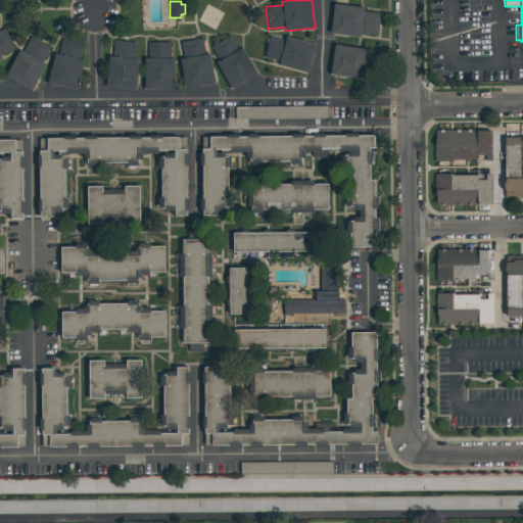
[(333,4),(364,7),(363,11),(380,13),(377,35),(361,33),(361,37),(330,34),(333,4)]
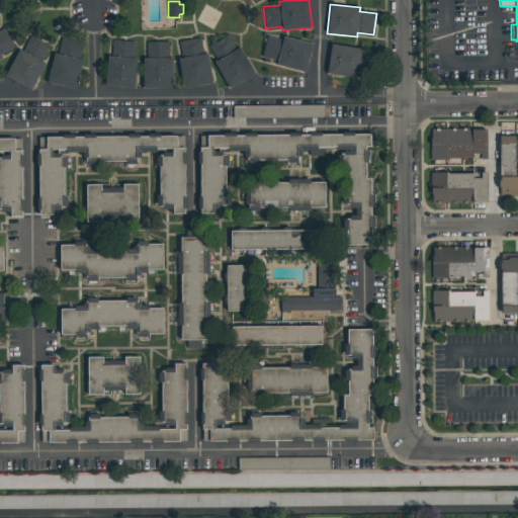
[(0,29),(4,27),(14,48),(0,56),(2,59),(0,60),(0,29)]
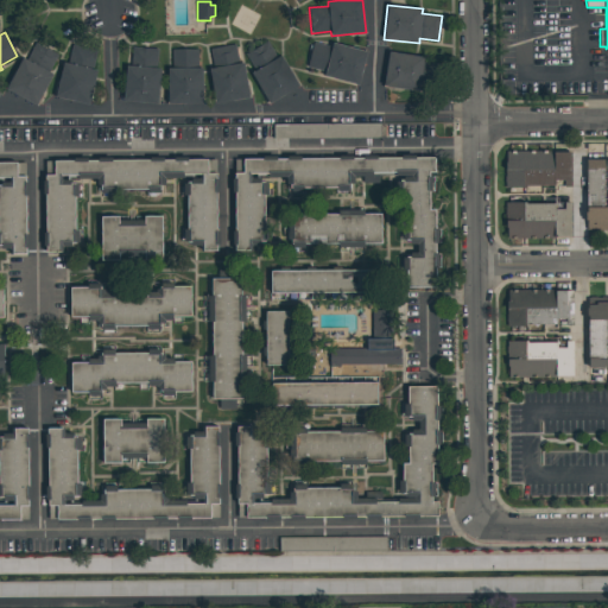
[(245,54),(267,40),(277,57),(280,55),(299,86),(270,103),(251,74),(255,71),(245,54)]
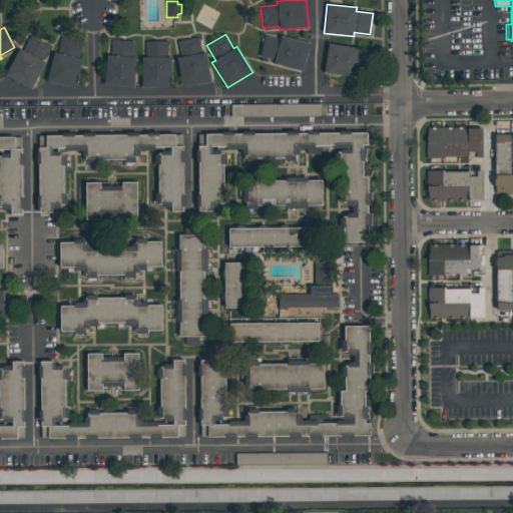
[(259,56),(265,35),(280,39),(281,36),(310,43),(303,72),(274,64),(275,60),(259,56)]
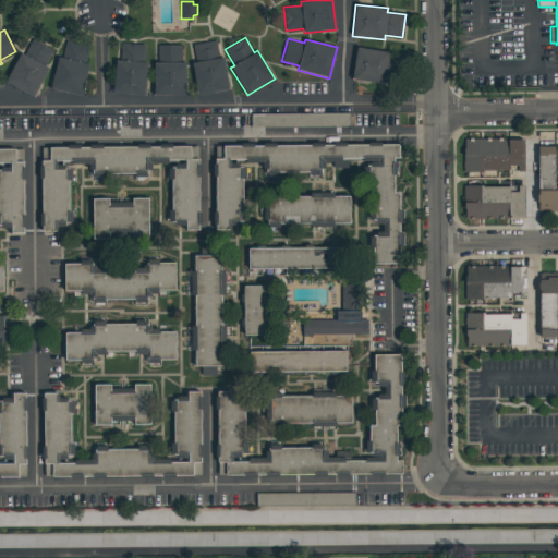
[(21,52),(24,55),(32,39),(53,50),(45,67),(48,68),(33,97),(5,82),(21,52)]
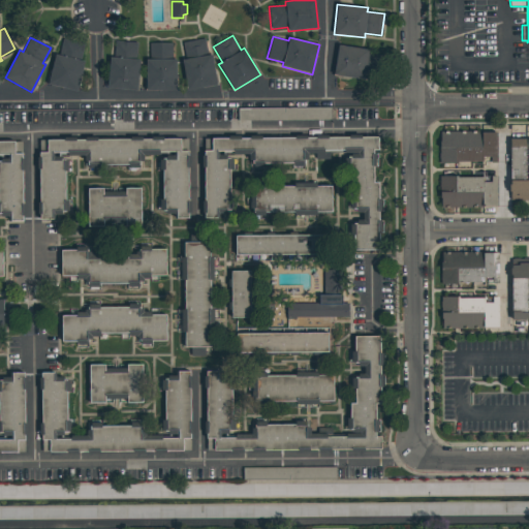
[(55,54),(59,55),(62,38),(85,44),(81,60),(85,61),(76,91),(48,84),(55,54)]
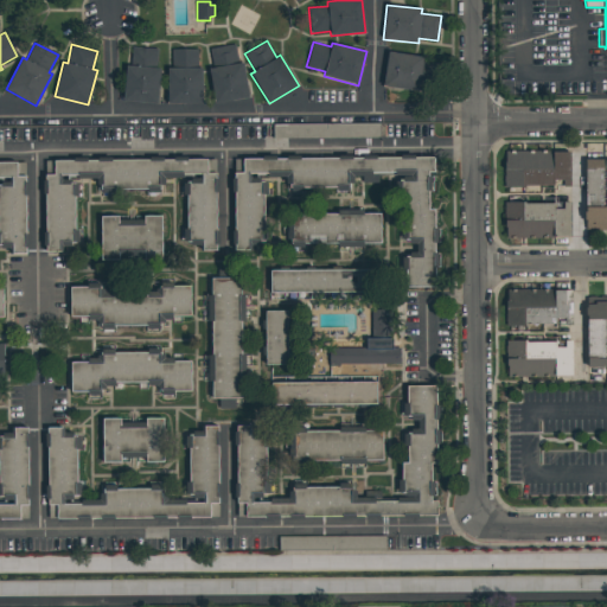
[(210,49),(235,44),(238,63),(243,62),(249,97),(215,103),(209,69),(212,68),(210,49)]
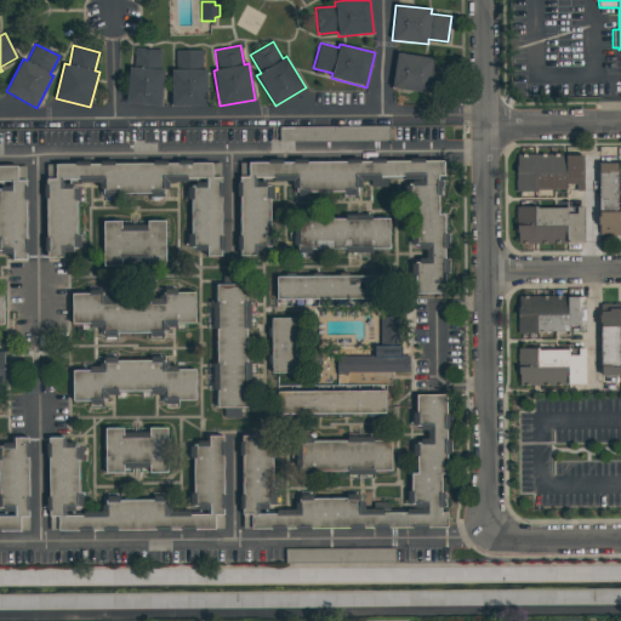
[(135,47),(161,50),(160,69),(164,69),(161,106),(126,103),(129,67),(134,67),(135,47)]
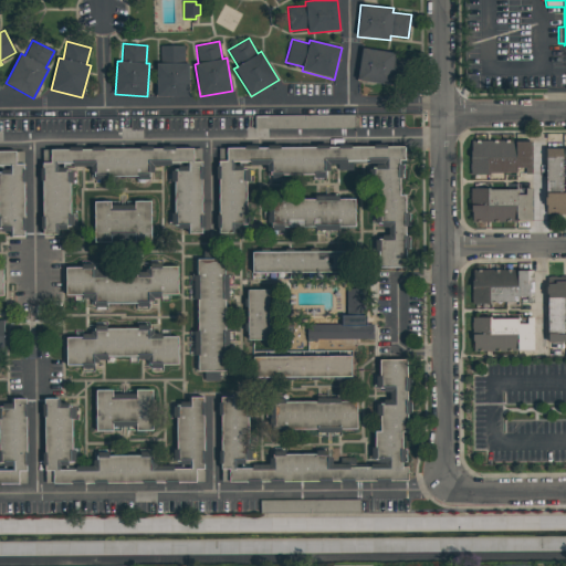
[(160,45),(185,45),(185,63),(189,63),(189,96),(156,96),(156,63),(160,63),(160,45)]
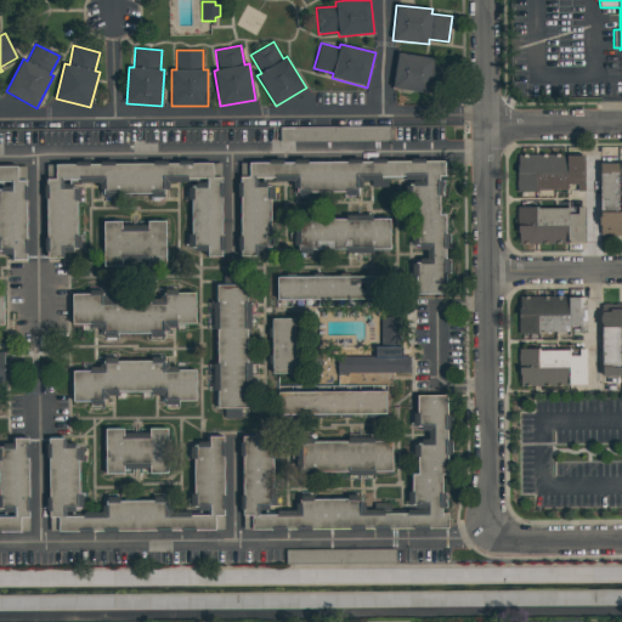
[(399,52),(434,58),(433,62),(450,64),(446,91),(428,89),(428,92),(393,88),(399,52)]
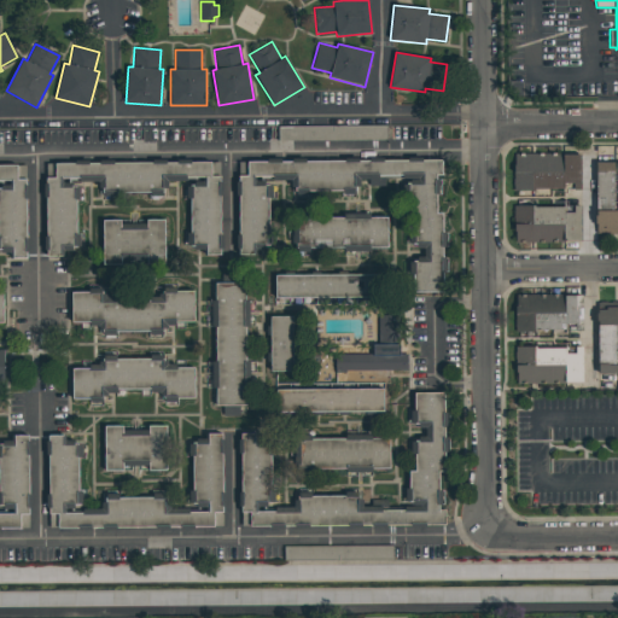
[(278,127),(388,126),(388,140),(278,141),(278,127)]
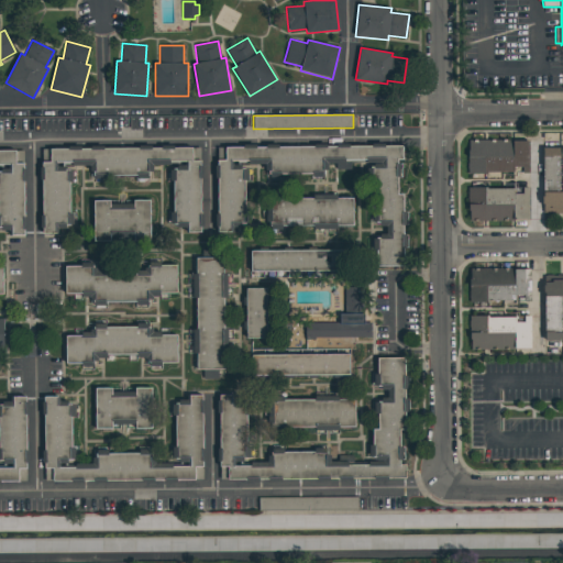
[(529,173),(522,173),(522,167),(514,167),(514,172),(485,172),(485,174),(467,174),(467,151),(468,151),(468,140),(512,140),(512,141),(529,141),(529,173)]
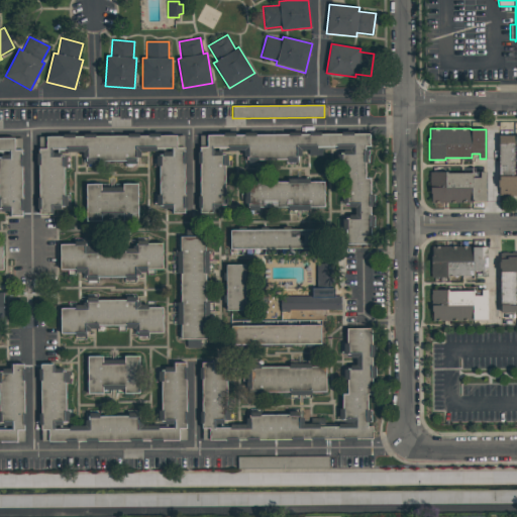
[(199,147),(207,146),(207,135),(223,134),(223,133),(235,133),(235,134),(243,134),(243,133),(256,133),(256,134),(288,134),(288,132),(300,132),(300,134),(307,134),(307,132),(321,132),(321,134),(336,133),(336,131),(353,131),(353,133),(370,133),(370,146),(365,146),(365,150),(367,150),(367,163),(365,163),(366,178),(370,178),(371,194),(372,194),(373,207),(370,207),(371,215),(373,215),(373,227),(371,227),(371,243),(345,244),(345,229),(342,229),(342,219),(345,219),(345,218),(348,218),(348,215),(354,214),(354,208),(348,208),(348,203),(342,203),(342,193),(345,193),(344,179),(340,179),(340,166),(335,166),(335,154),(339,154),(339,152),(343,152),(343,150),(349,150),(349,149),(335,149),(335,148),(322,148),(322,156),(308,156),(308,150),(301,150),(301,156),(298,156),(298,160),(297,160),(297,163),(287,163),(287,160),(257,160),(257,163),(247,164),(247,161),(246,161),(246,157),(243,157),(243,150),(228,150),(228,147),(213,147),(213,151),(220,150),(220,153),(224,153),(224,154),(227,154),(227,166),(225,166),(225,194),(228,194),(228,205),(225,205),(225,206),(221,206),(221,208),(213,208),(214,213),(200,213),(199,208),(198,208),(197,196),(200,196),(199,164),(197,164),(197,151),(199,151),(199,147)]
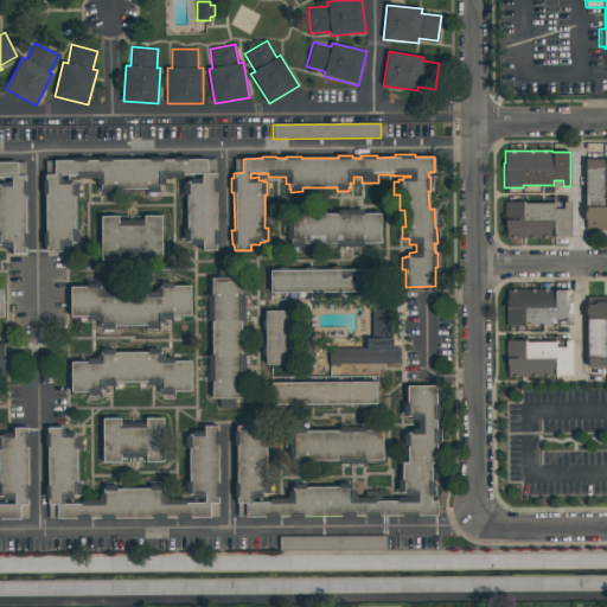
[(216,173),(216,179),(219,178),(219,192),(216,192),(217,230),(219,230),(219,244),(217,244),(217,250),(200,251),(200,246),(191,246),(191,241),(184,241),(184,229),(187,229),(186,195),(183,195),(183,183),(186,183),(186,181),(191,181),(191,178),(199,178),(199,174),(183,174),(183,178),(165,178),(165,185),(160,185),(160,189),(159,189),(159,192),(148,192),(148,189),(114,190),(114,193),(102,193),(102,190),(101,190),(101,185),(97,185),(97,178),(78,179),(78,176),(62,176),(62,180),(71,180),(71,183),(75,183),(75,184),(78,184),(78,196),(75,196),(75,230),(78,230),(80,242),(75,242),(75,243),(70,243),(71,246),(63,246),(63,251),(45,251),(45,246),(43,246),(43,232),(45,232),(45,193),(43,193),(43,180),(45,180),(45,174),(53,174),(53,160),(74,160),(74,158),(87,158),(87,160),(98,160),(98,158),(112,158),(112,160),(149,159),(149,158),(163,158),(163,159),(174,159),(174,158),(187,157),(187,159),(208,159),(208,173),(216,173)]
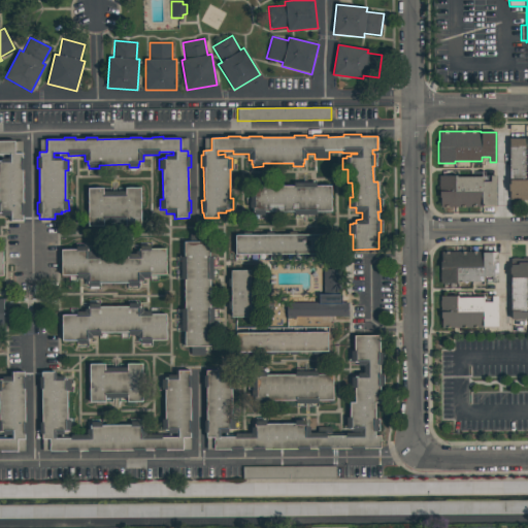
[(508,138),(526,138),(526,139),(527,139),(527,199),(509,200),(508,138)]
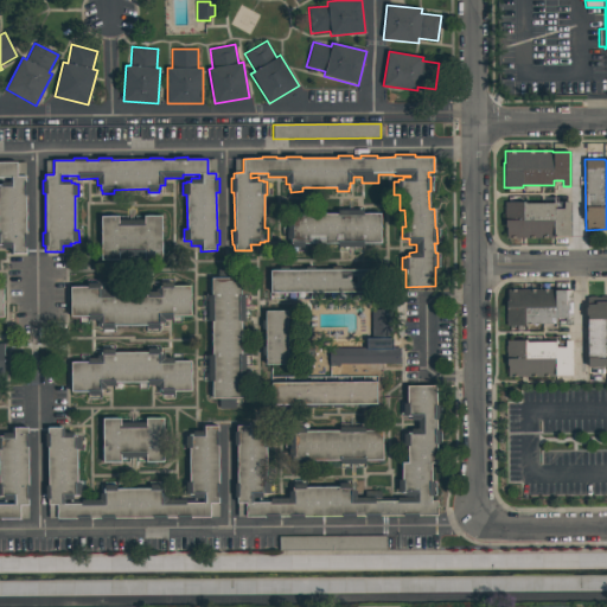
[(0,161),(17,161),(17,176),(26,176),(26,181),(27,181),(29,196),(26,196),(26,234),(29,234),(29,248),(26,248),(26,254),(10,254),(10,248),(1,248),(1,246),(0,246),(0,185),(1,185),(1,181),(10,181),(10,177),(0,177),(0,161)]
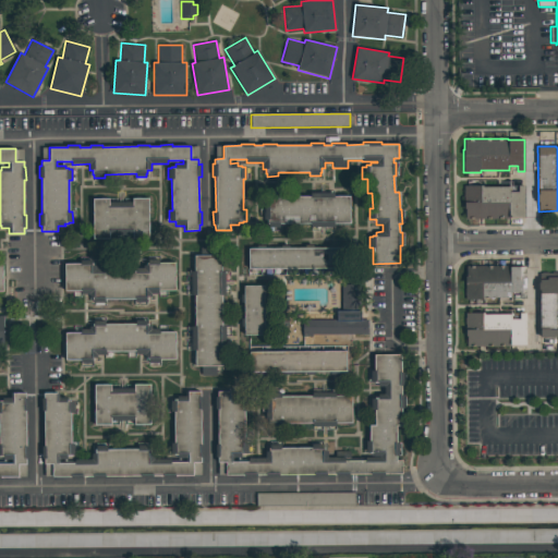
[(524,185),(524,218),(509,218),(465,219),(465,209),(464,209),(463,185),(483,185),(483,187),(510,187),(510,192),(518,192),(518,185),(524,185)]
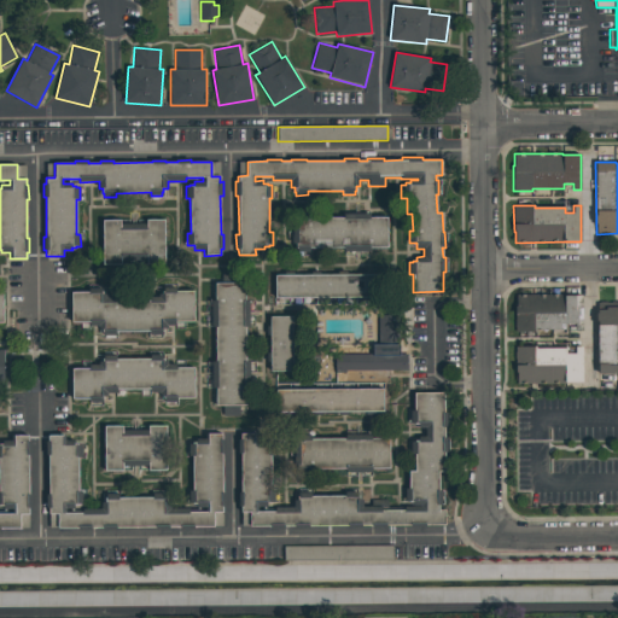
[(296,215),(309,214),(309,219),(343,217),(343,214),(369,214),(369,217),(388,216),(388,248),(371,248),(371,251),(344,251),(344,248),(309,249),(309,251),(297,252),(297,249),(296,249),(296,244),(291,244),(291,222),(296,222),(296,215)]
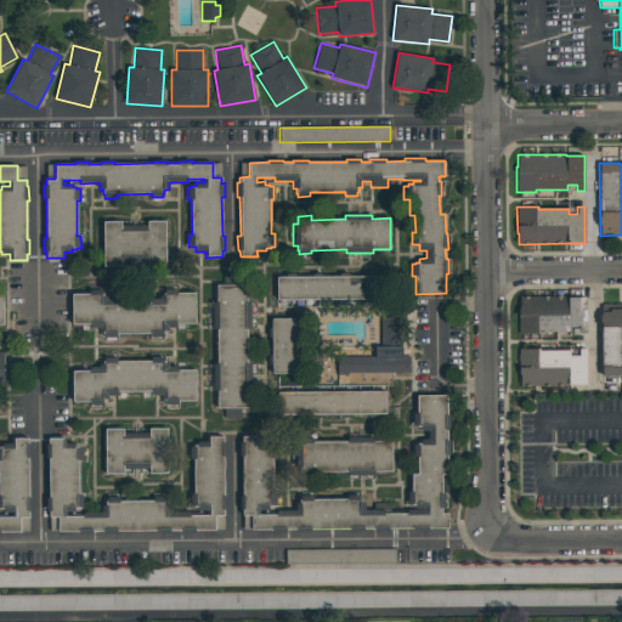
[(165,221),(167,266),(147,266),(147,261),(122,261),(122,266),(103,266),(103,221),(122,221),(122,225),(147,225),(147,221),(165,221)]
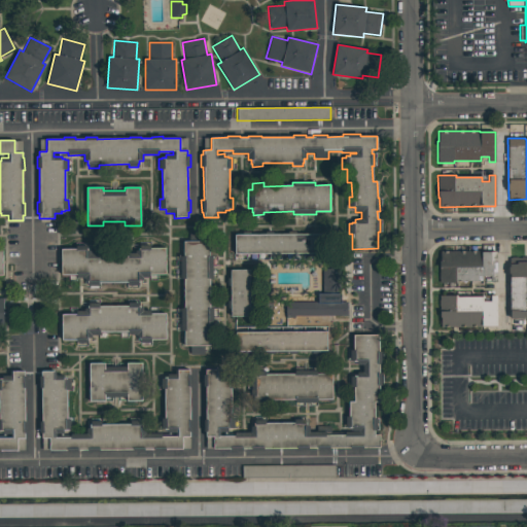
[(327,253),(235,254),(234,235),(327,234),(327,253)]
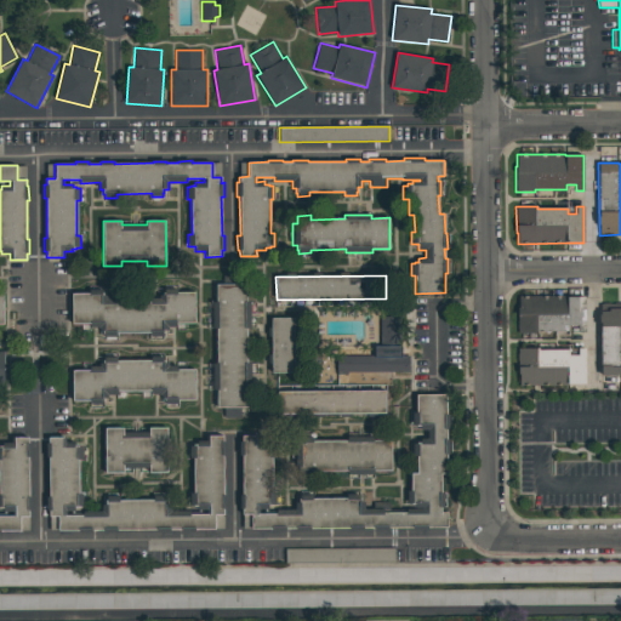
[(216,285),(246,284),(246,302),(250,302),(250,329),(248,329),(248,363),(251,363),(251,387),(248,387),(248,408),(240,408),(240,417),(223,417),(223,408),(216,408),(216,389),(214,389),(214,363),(216,363),(216,329),(212,329),(212,302),(216,302),(216,285)]
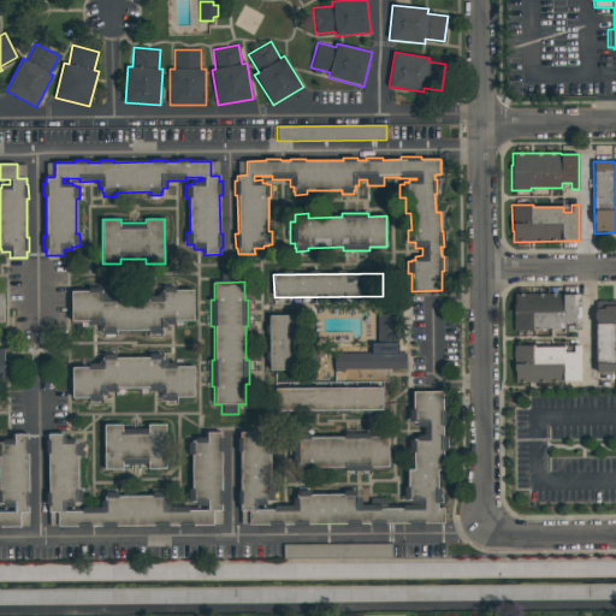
[(194,290),(194,320),(175,320),(175,324),(166,325),(166,327),(163,327),(163,333),(149,333),(149,330),(116,331),(116,335),(104,335),(104,329),(98,329),(98,325),(89,325),(89,321),(71,321),(71,291),(89,291),(89,294),(106,292),(106,296),(114,296),(114,300),(150,300),(150,296),(158,296),(158,292),(176,292),(176,290),(194,290)]
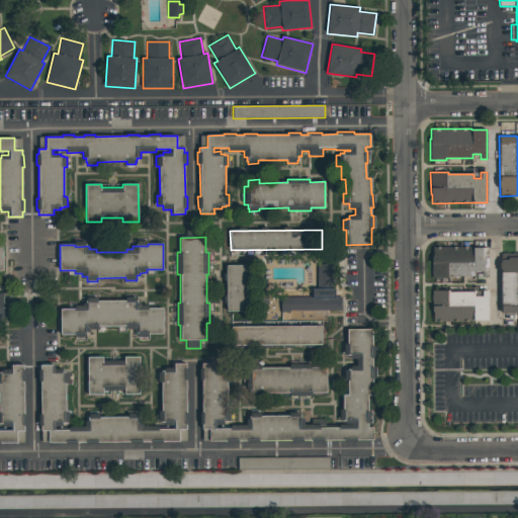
[(488,248),(488,277),(482,277),(482,271),(475,272),(475,276),(449,276),(449,277),(446,277),(446,282),(441,282),(441,278),(432,278),(432,247),(472,246),(472,248),(488,248)]
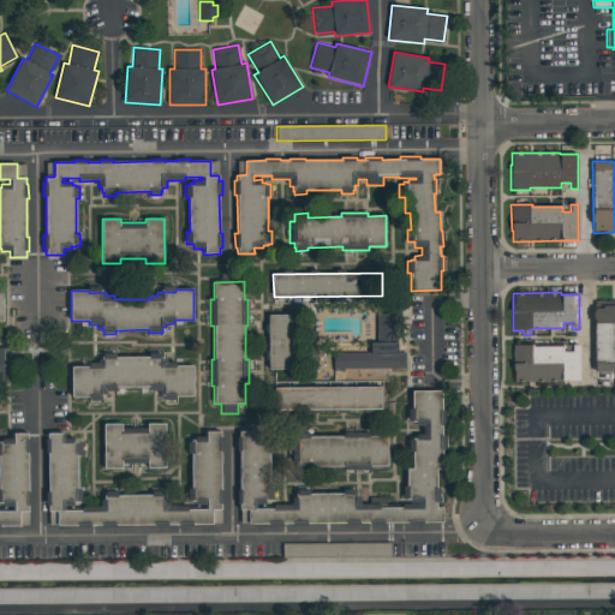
[(595,309),(603,309),(603,306),(614,305),(614,371),(596,372),(595,309)]
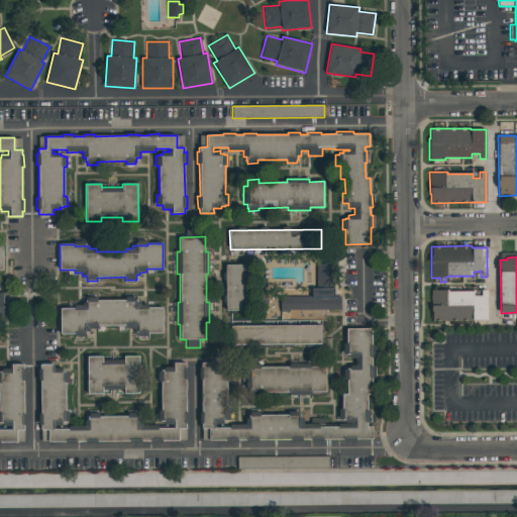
[(316,262),(334,262),(334,287),(345,287),(345,298),(340,298),(341,309),(289,310),(289,312),(280,312),(280,296),(311,296),(311,287),(316,287),(316,262)]
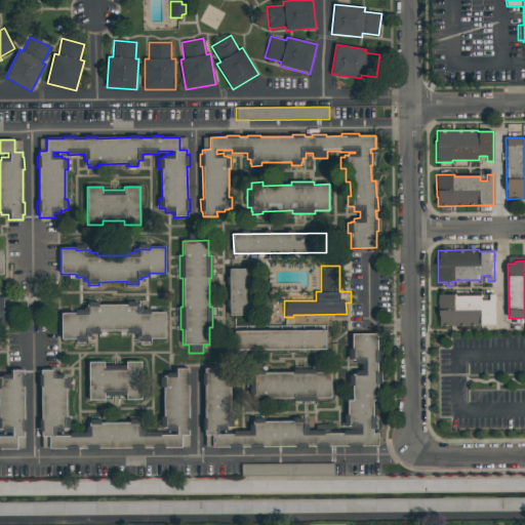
[(229,269),(248,269),(249,315),(230,315),(230,308),(227,308),(227,299),(229,299),(229,285),(227,285),(227,277),(229,277),(229,269)]
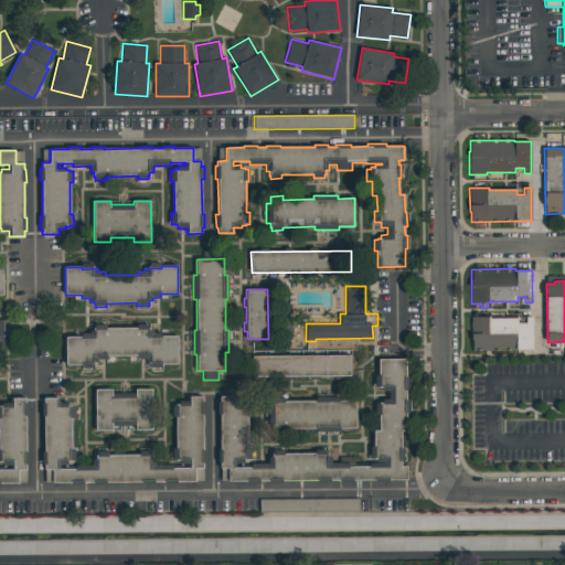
[(533,350),(516,350),(516,351),(472,351),(472,340),(471,340),(471,317),(490,317),(490,318),(518,318),(518,323),(525,323),(525,317),(533,317),(533,350)]
